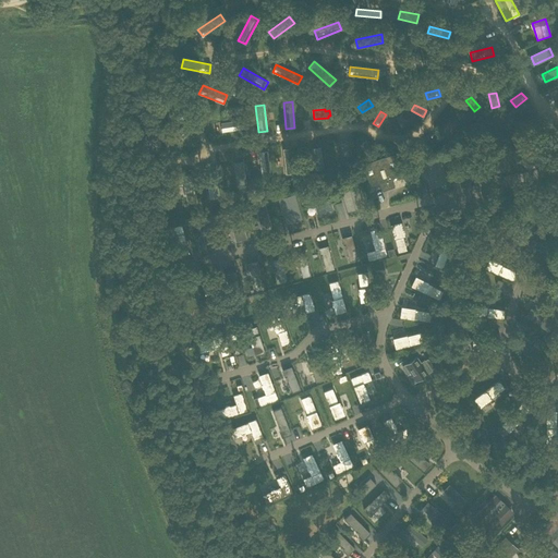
[(196,112),(177,133),(183,138),(202,118),(196,112)]
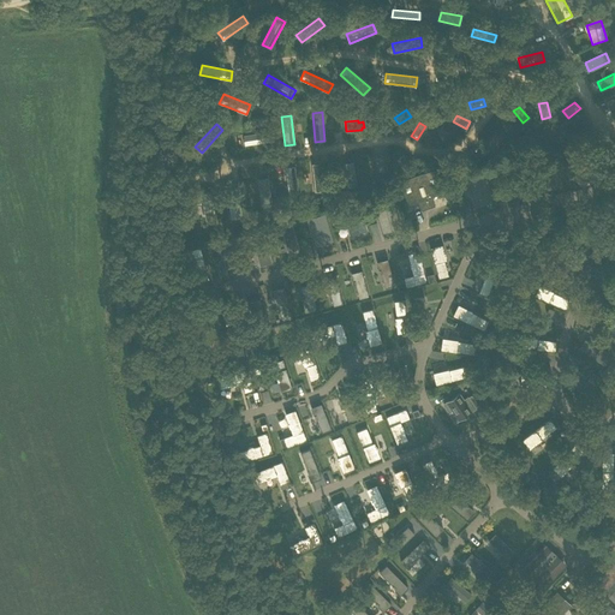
[(436,126),(440,141),(447,138),(442,124),(436,126)]
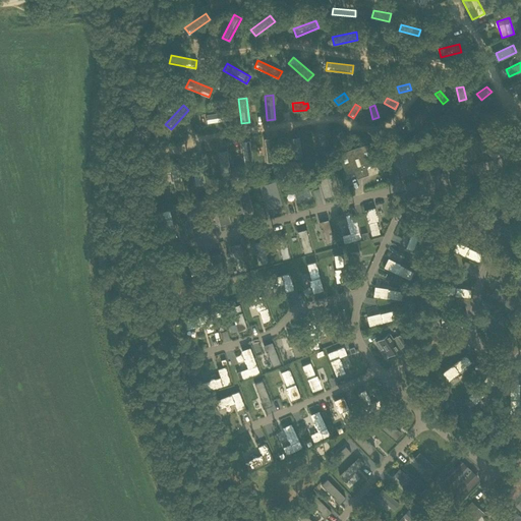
[(228,111),(206,114),(208,123),(230,119),(228,111)]
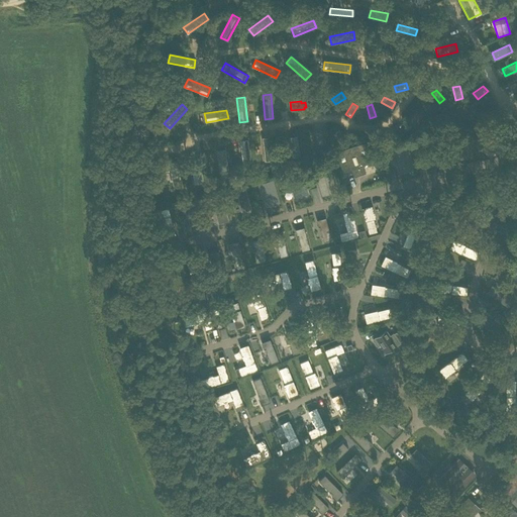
[(315,131),(317,144),(326,143),(325,136),(327,136),(327,130),(315,131)]
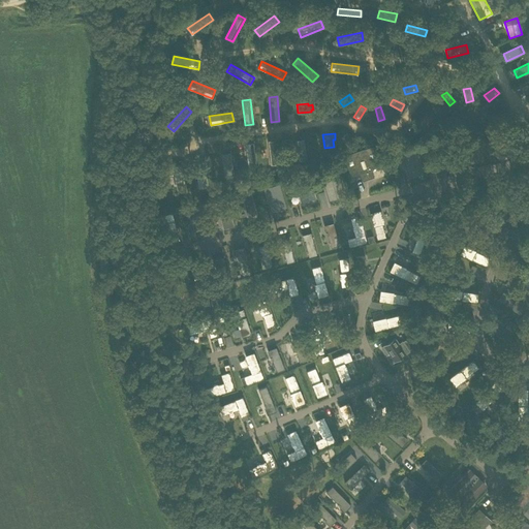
[(469,141),(474,163),(484,161),(479,138),(469,141)]
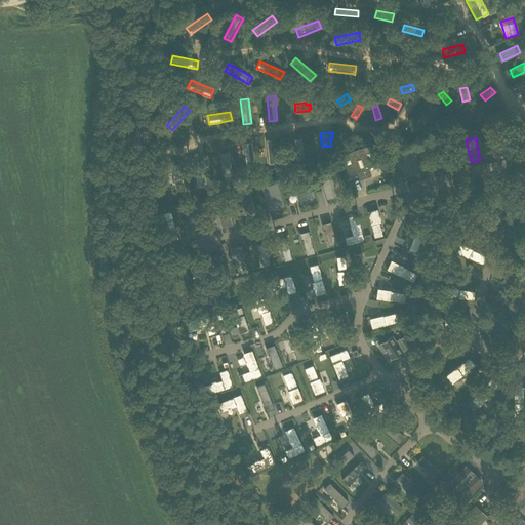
[(275,138),(266,139),(269,164),(278,163),(275,138)]
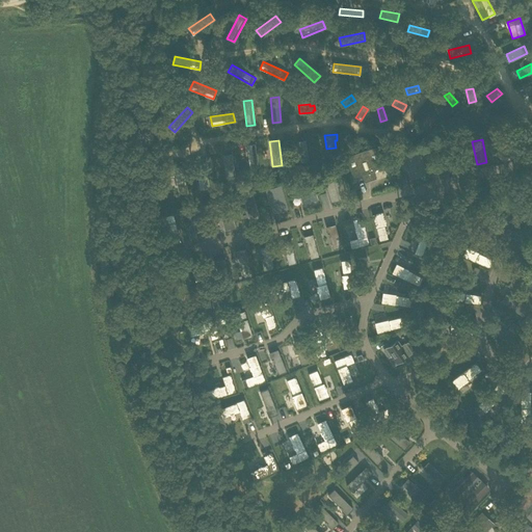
[(296,141),(300,163),(309,161),(306,140),(296,141)]
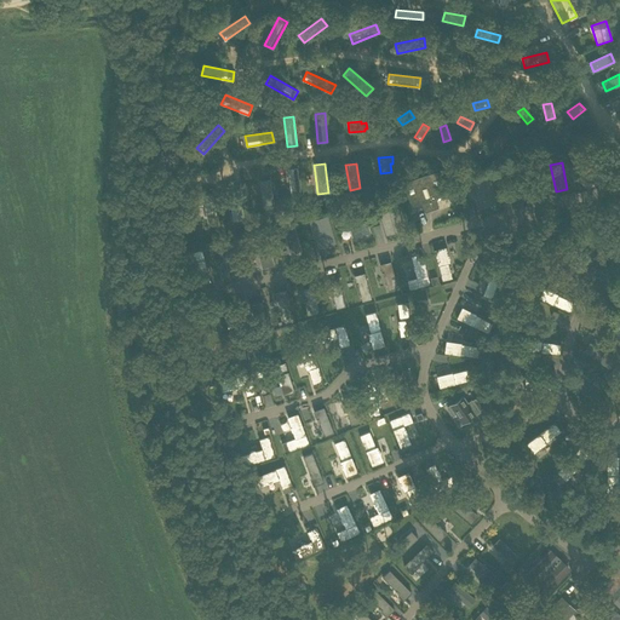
[(298,167),(287,168),(291,197),(302,196),(298,167)]
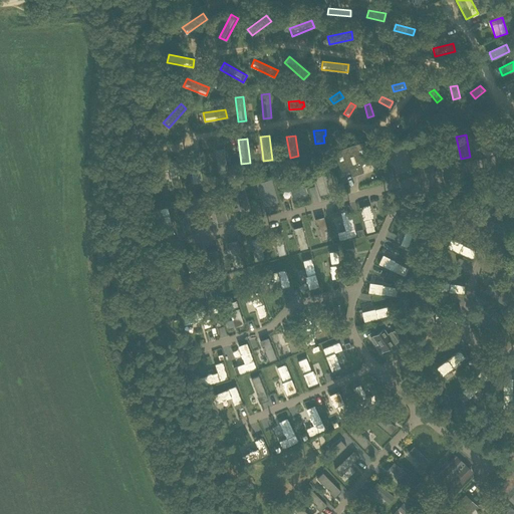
[(363,141),(332,151),(339,172),(349,169),(352,176),(363,172),(361,164),(370,161),(363,141)]
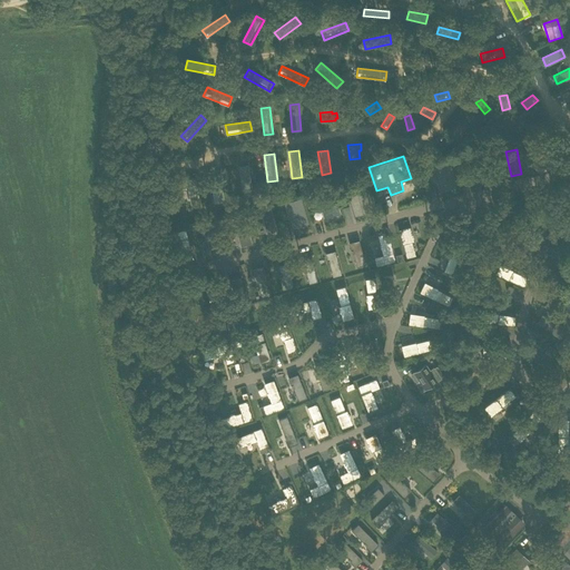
[(450,161),(433,166),(440,192),(458,187),(450,161)]
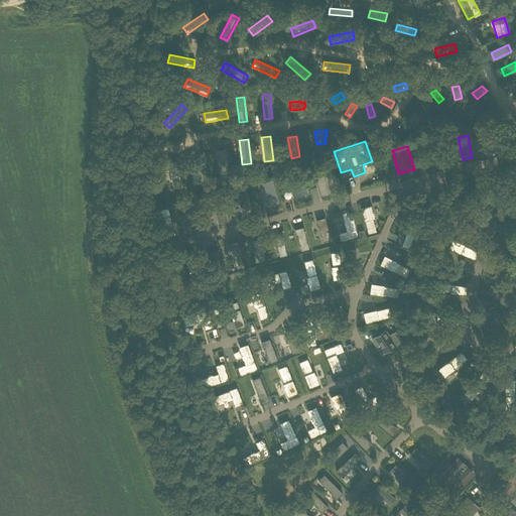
[(225,149),(216,150),(220,171),(228,170),(225,149)]
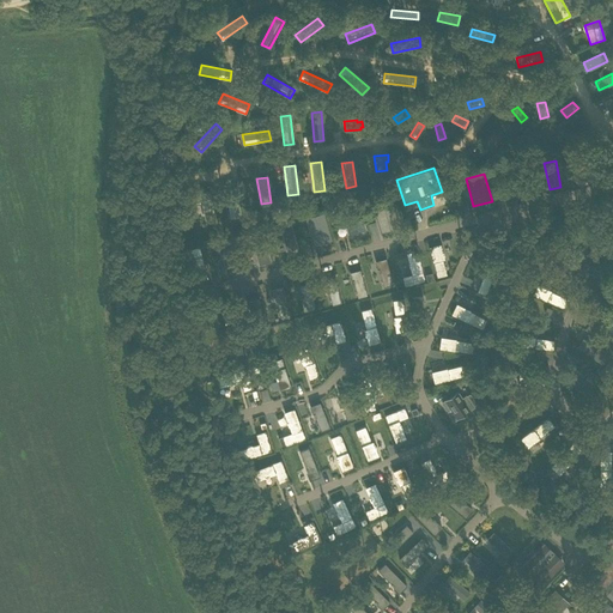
[(235,187),(225,188),(230,218),(240,217),(235,187)]
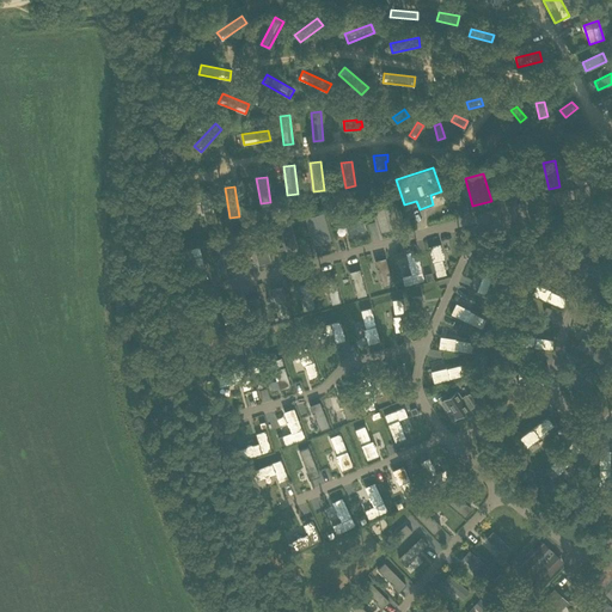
[(372,202),(379,228),(398,224),(391,196),(372,202)]
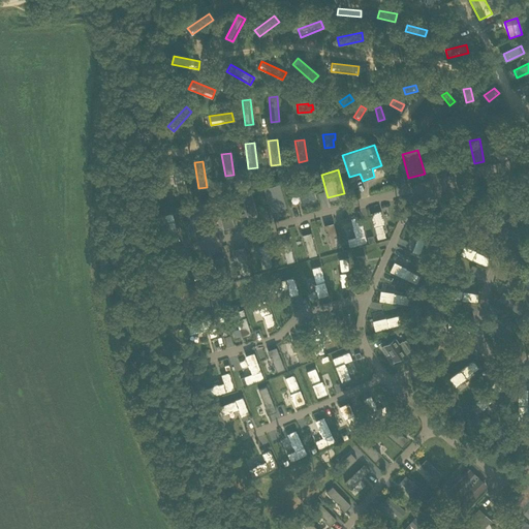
[(294,180),(301,203),(316,198),(310,176),(294,180)]
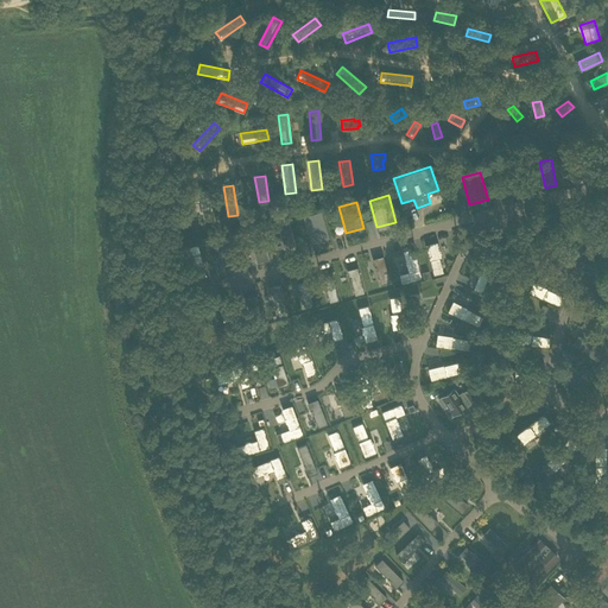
[(310,241),(329,235),(322,211),(303,216),(310,241)]
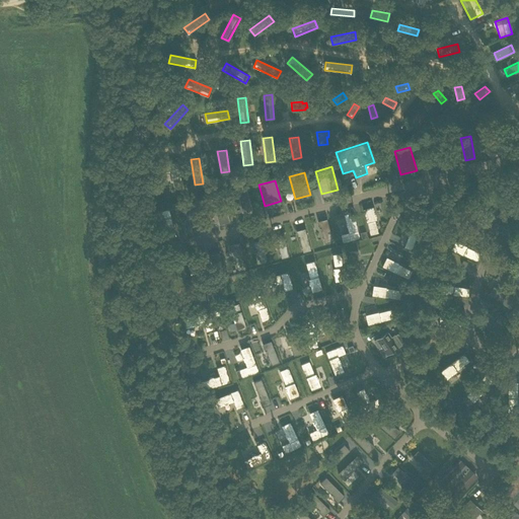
[(246,188),(236,191),(243,213),(252,210),(246,188)]
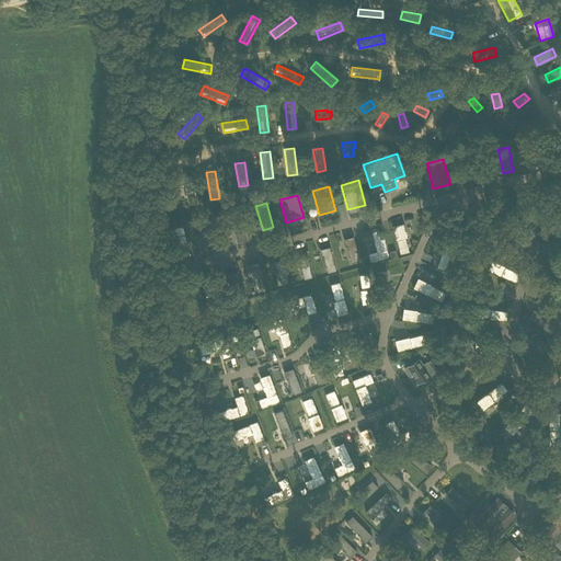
[(560,226),(554,213),(546,216),(558,240),(560,238),(560,226)]
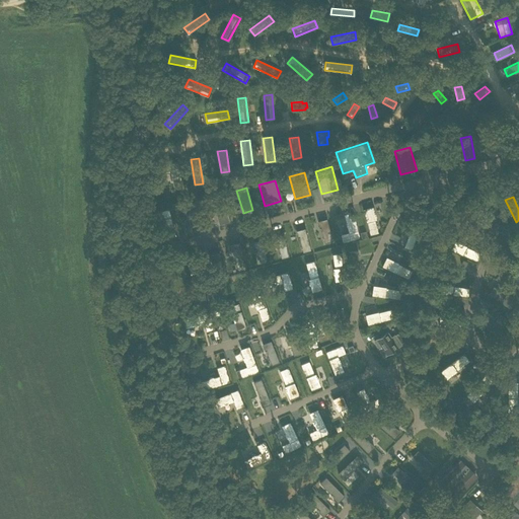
[(188,215),(192,231),(202,228),(195,203),(183,206),(187,215),(188,215)]
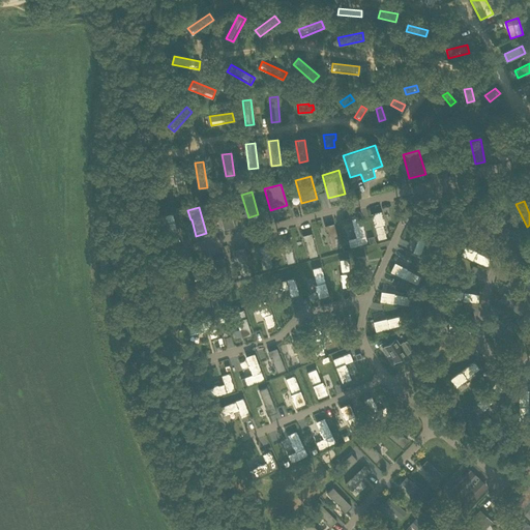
[(371,213),(378,240),(386,238),(383,225),(385,224),(381,210),(371,213)]
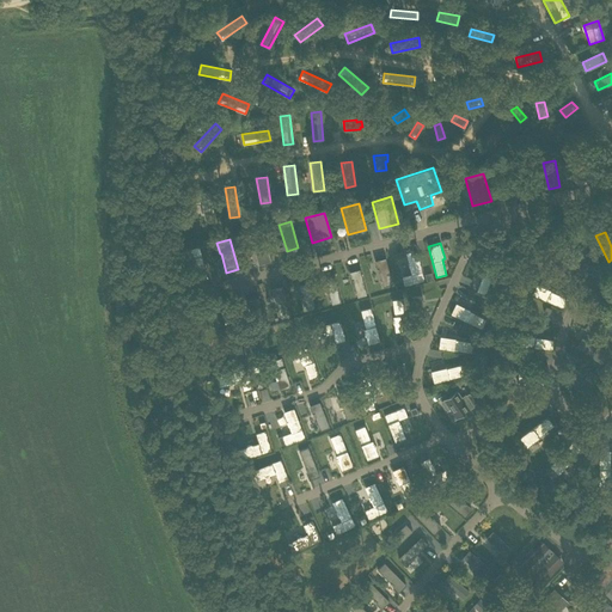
[(179,252),(182,261),(191,258),(197,280),(208,277),(202,256),(200,246),(179,252)]
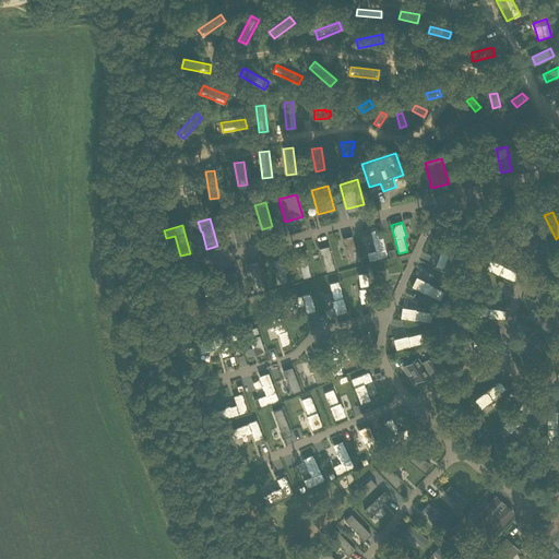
[(367,252),(369,261),(388,257),(380,227),(370,230),(376,250),(367,252)]
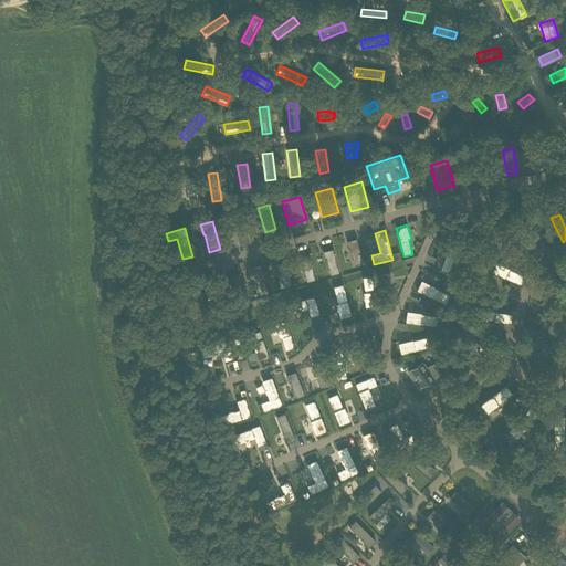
[(525,237),(517,244),(536,263),(549,250),(542,242),(536,248),(525,237)]
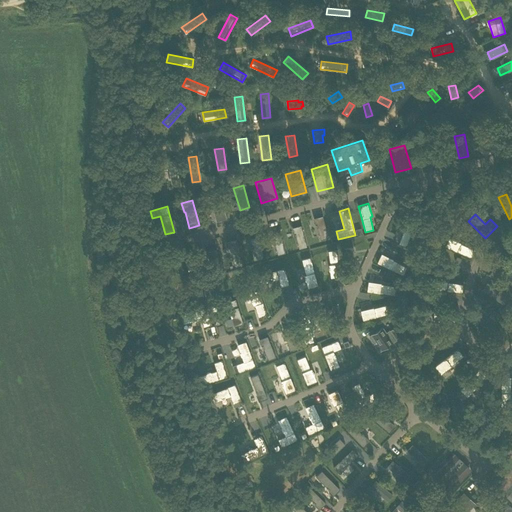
[(315,217),(320,239),(328,237),(323,215),(315,217)]
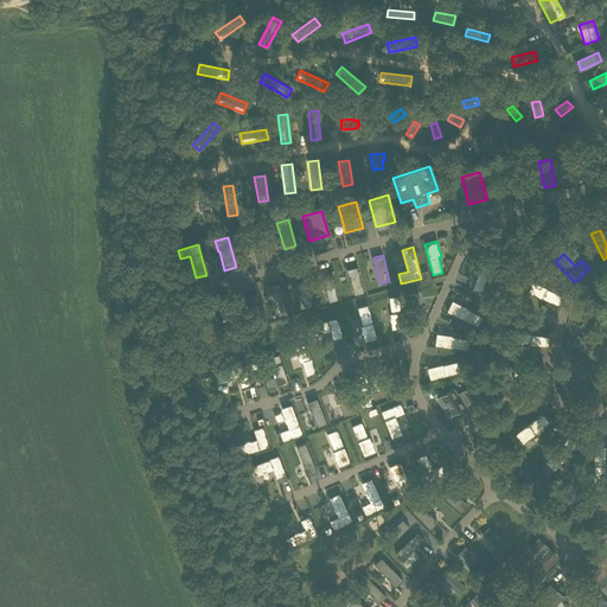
[(484,260),(472,288),(481,292),(492,263),(484,260)]
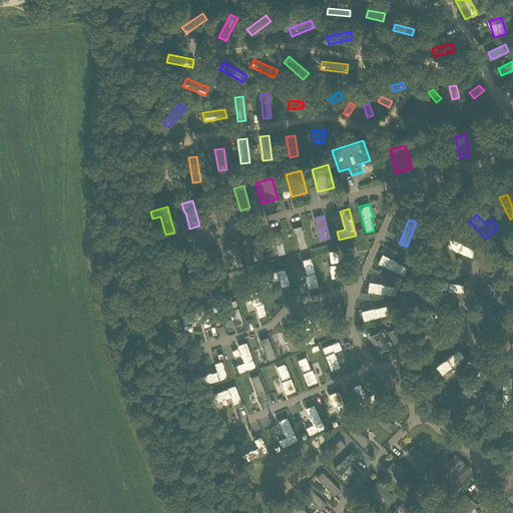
[(294,227),(300,249),(307,247),(302,225),(294,227)]
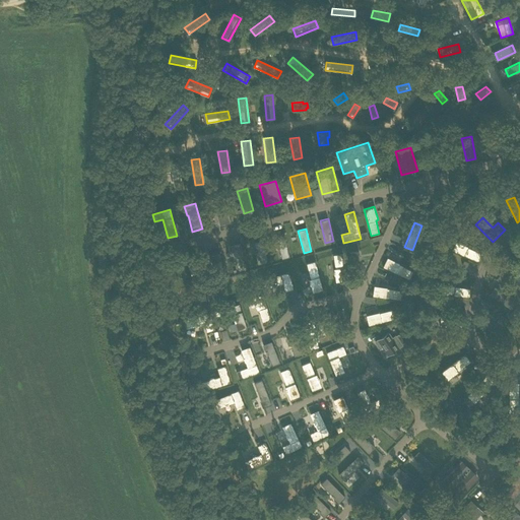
[(276,236),(282,258),(289,256),(283,235),(276,236)]
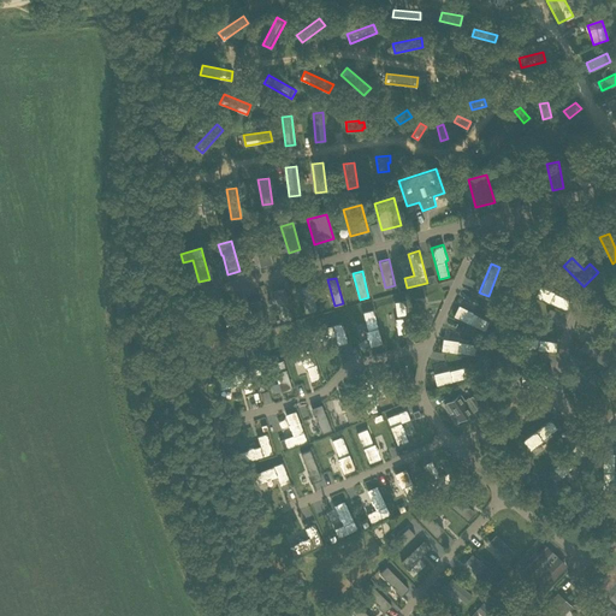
[(304,294),(309,313),(318,311),(312,284),(302,285),(300,286),(302,294),(304,294)]
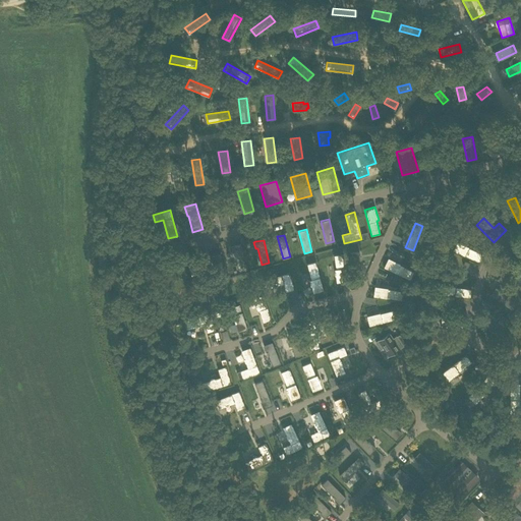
[(457,241),(452,250),(479,263),(483,253),(469,247),(469,246),(457,241)]
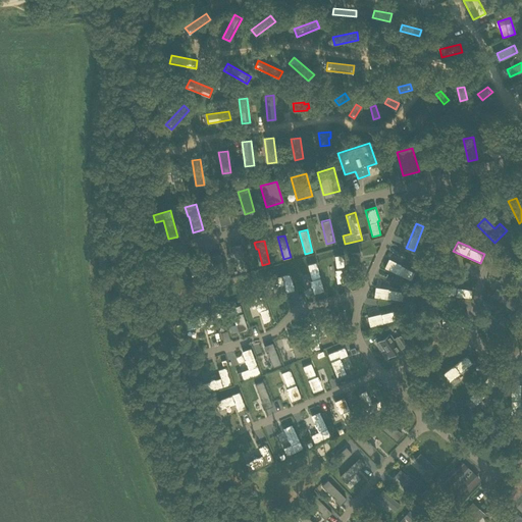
[(248,269),(245,256),(241,244),(231,246),(235,259),(236,258),(240,271),(248,269)]
